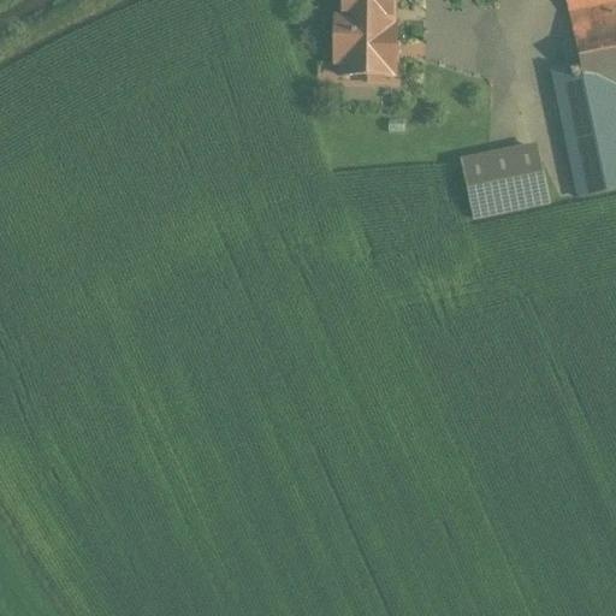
[(391,0),(343,0),(343,22),(336,22),(335,65),(342,65),(342,78),(391,80),(391,77),(395,77),(395,30),(391,30),(391,0)]
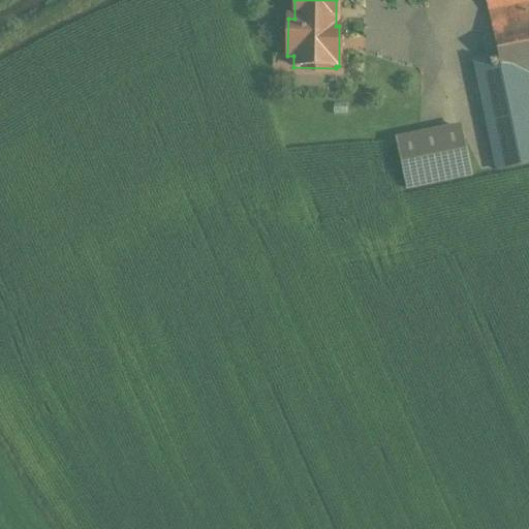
[(527,0),(485,0),(488,9),(528,1),(527,0)]
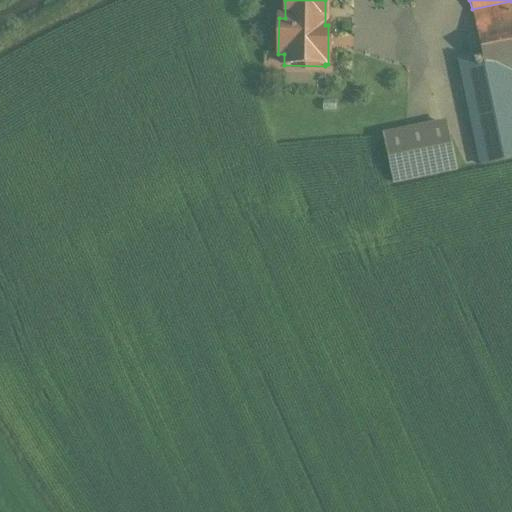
[(511,4),(473,13),(485,69),(478,70),(474,67),(471,57),(459,60),(481,165),(511,158),(511,4)]
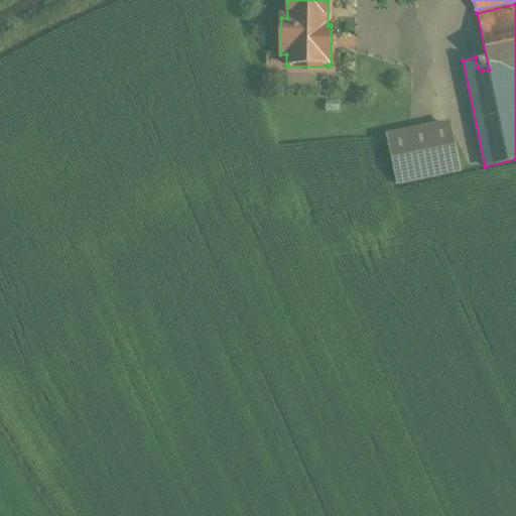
[(478,62),(477,65),(478,66),(479,68),(480,69),(482,69),(484,69),(485,68),(486,66),(487,65),(486,62),(485,60),(484,59),(482,59),(480,60),(479,61),(478,62)]
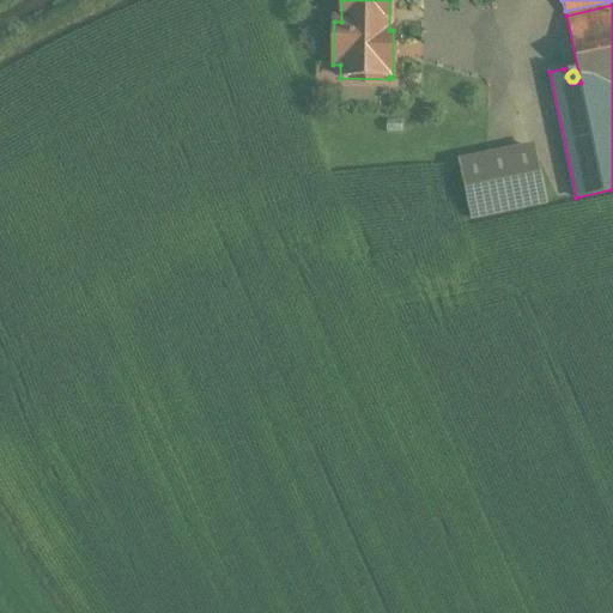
[(533,149),(460,164),(473,219),(546,205),(533,149)]
